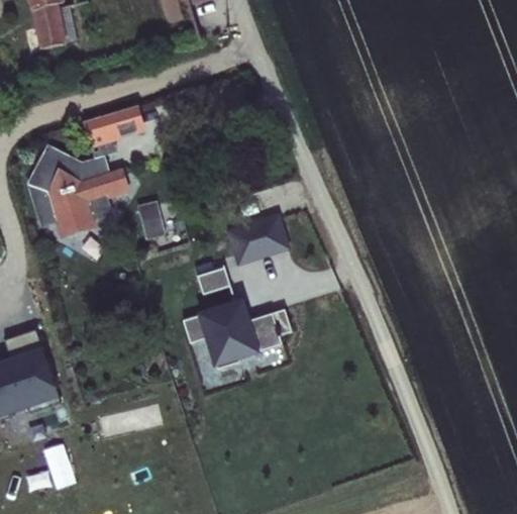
[(20,0),(36,59),(71,48),(61,9),(65,6),(63,0),(20,0)]
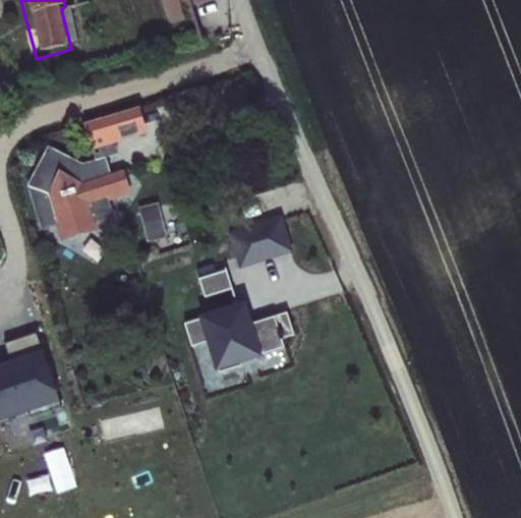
[(189,0),(193,9),(221,0),(189,0)]
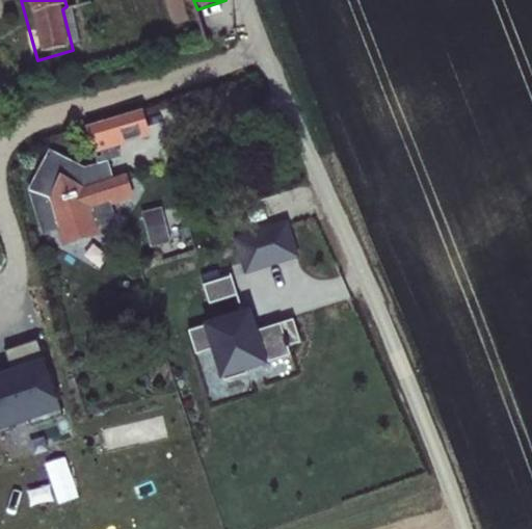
[(118,223),(113,206),(137,200),(130,174),(113,179),(109,163),(85,170),(51,151),(28,190),(38,228),(57,223),(63,244),(95,236),(94,230),(118,223)]
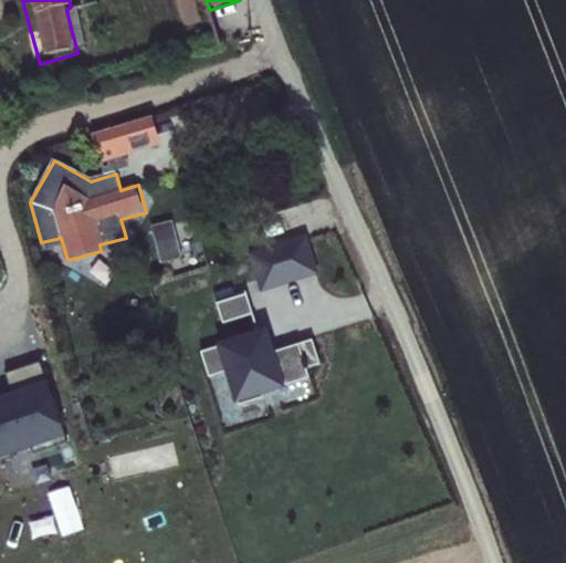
[(304,235),(245,250),(257,290),(314,274),(304,235)]
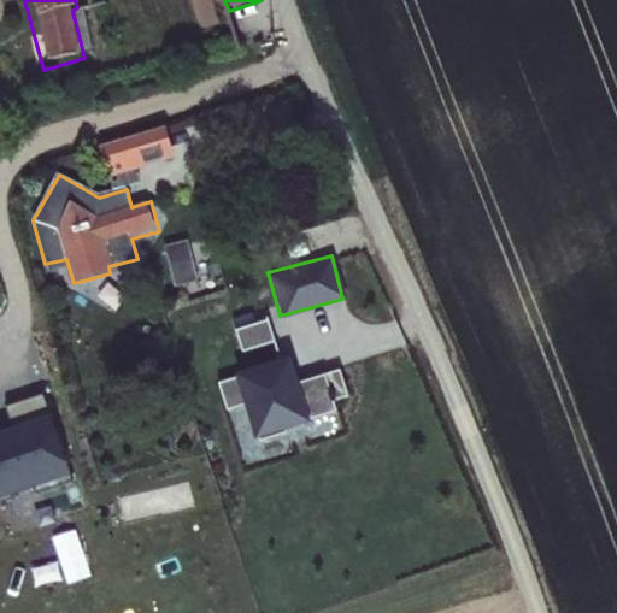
[(240,351),(274,343),(269,322),(235,328),(240,351)]
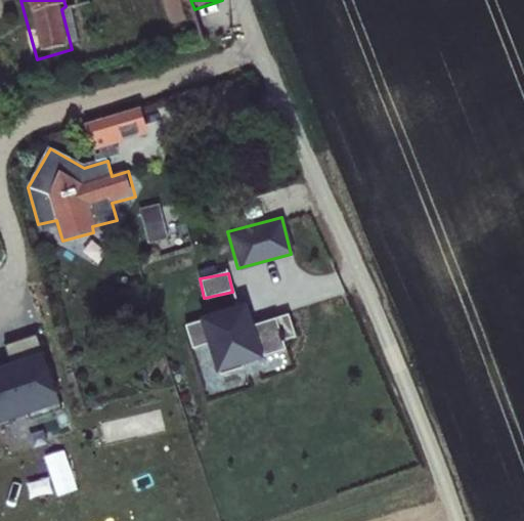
[(248,304),(200,319),(218,376),(264,360),(262,355),(287,348),(285,341),(298,337),(290,312),(254,323),(248,304)]
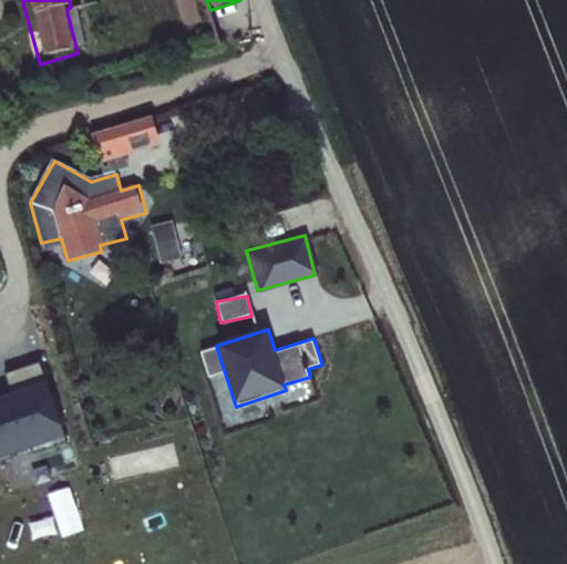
[(0,454),(70,432),(47,378),(0,391),(0,454)]
